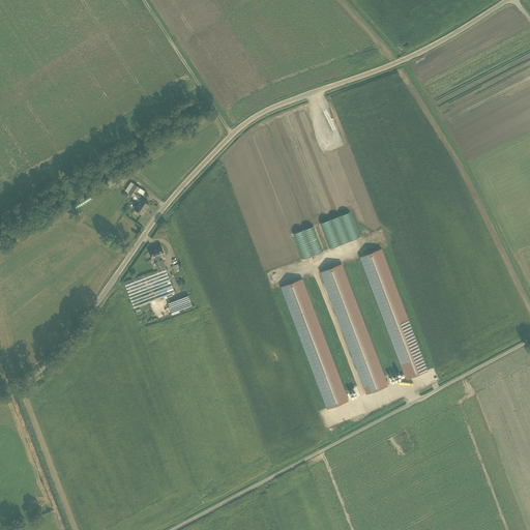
[(121,172),(106,182),(109,187),(126,176),(121,173),(121,172)]
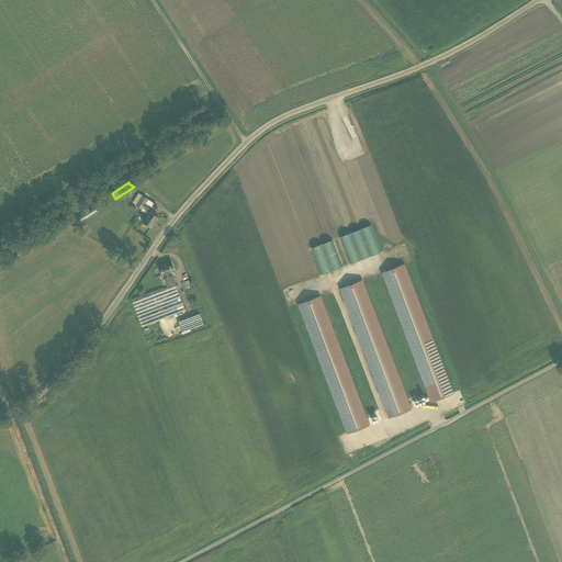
[(138,193),(133,202),(136,204),(142,197),(138,193)]
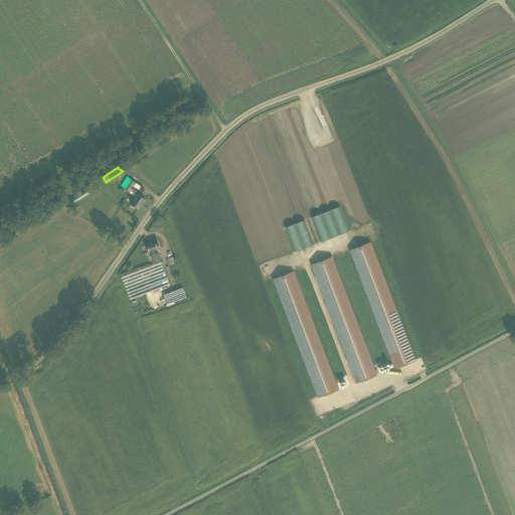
[(125,187),(125,188),(130,191),(131,190),(133,186),(136,183),(131,179),(130,180),(125,187)]
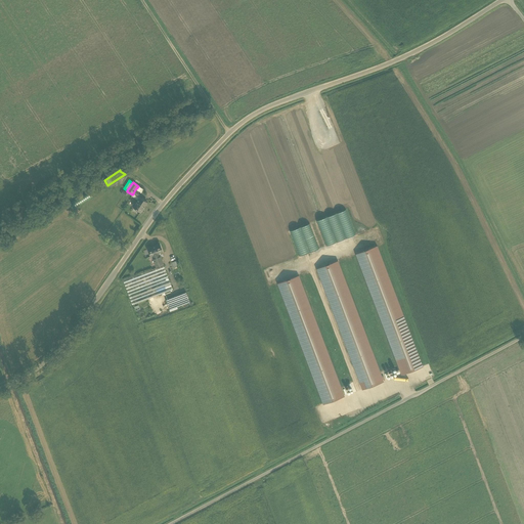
[(87,191),(69,204),(73,210),(92,199),(87,191)]
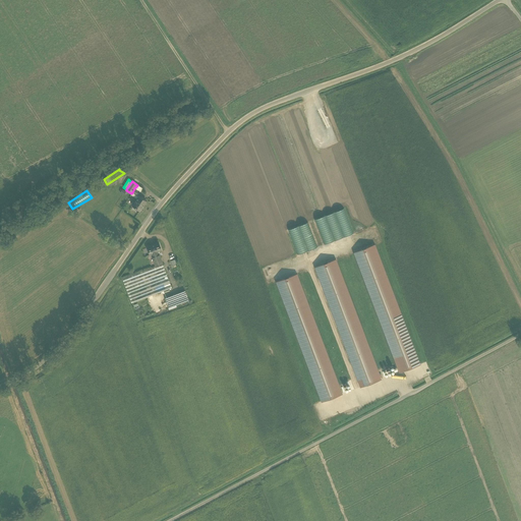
[(138,196),(132,206),(135,208),(134,208),(135,209),(140,211),(147,201),(138,196)]
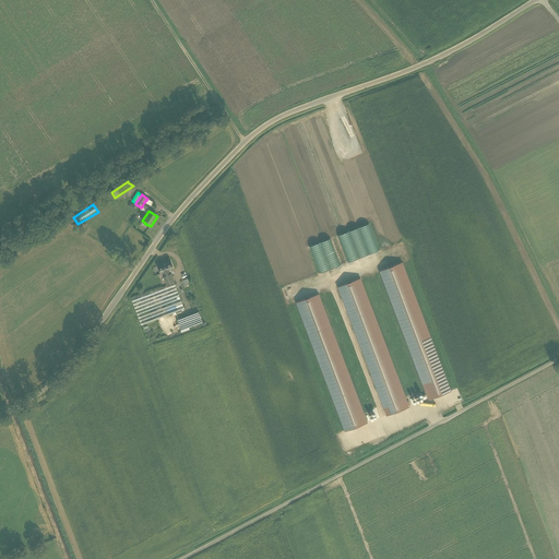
[(369,224),(337,236),(347,262),(379,250),(369,224)]
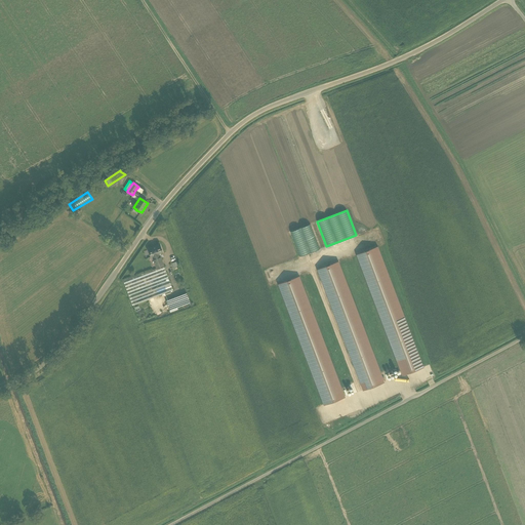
[(290,232),(299,256),(320,249),(310,225),(290,232)]
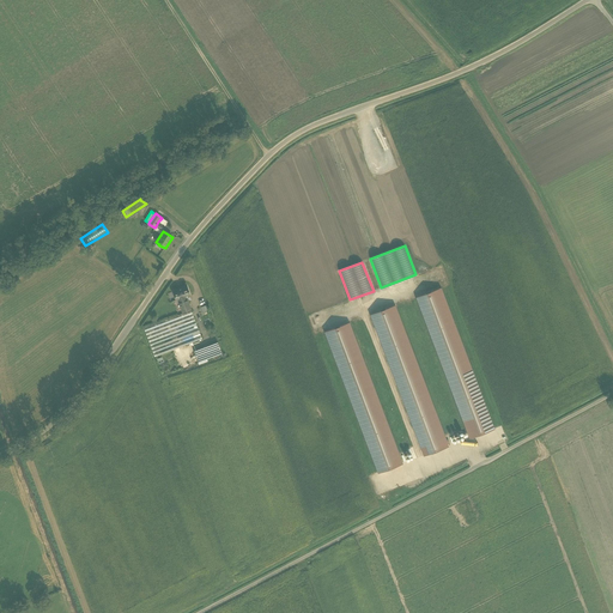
[(187,285),(173,291),(177,301),(178,301),(183,313),(192,310),(187,297),(190,296),(187,285)]
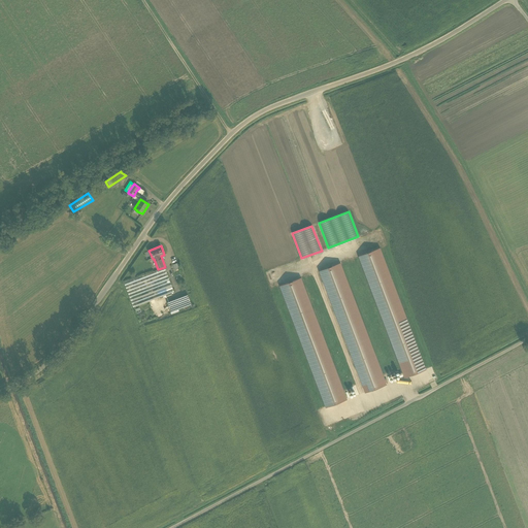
[(425,369),(380,249),(359,256),(405,377),(425,369)]
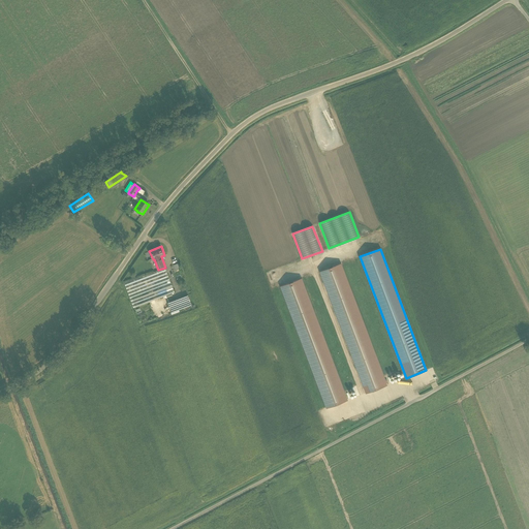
[(386,385),(340,263),(320,272),(366,393),(386,385)]
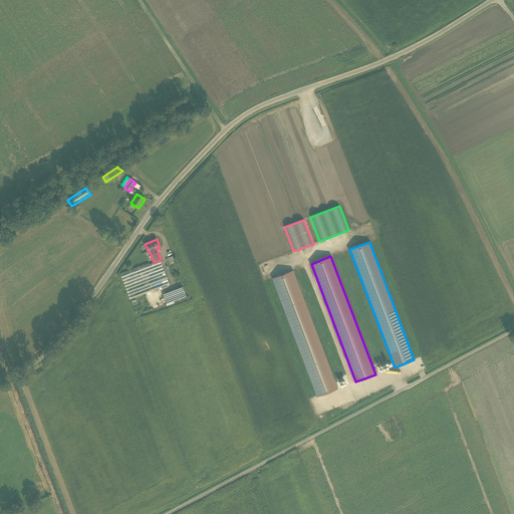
[(154,262),(120,275),(130,299),(170,284),(161,260),(154,262)]
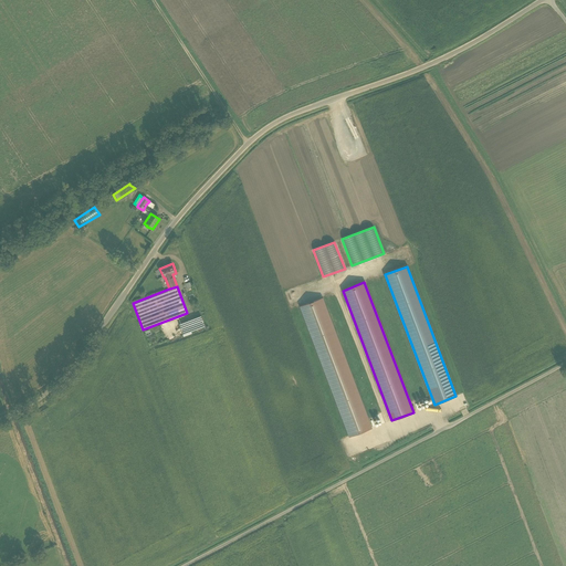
[(370,427),(322,296),(300,305),(349,435),(370,427)]
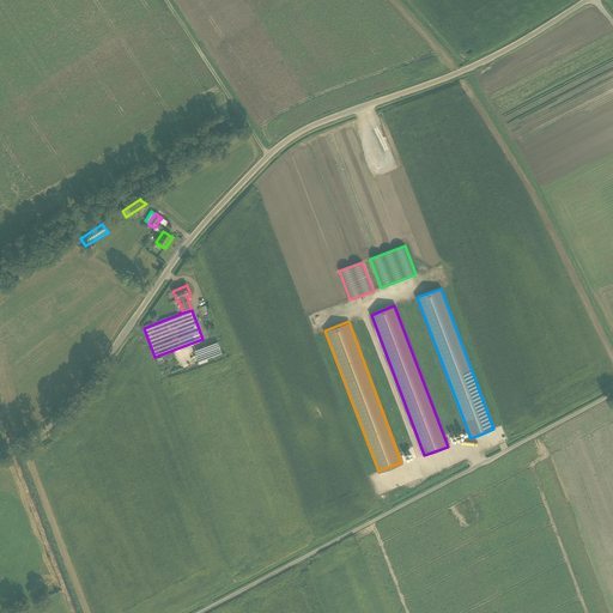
[(218,343),(194,351),(198,362),(222,353),(218,343)]
